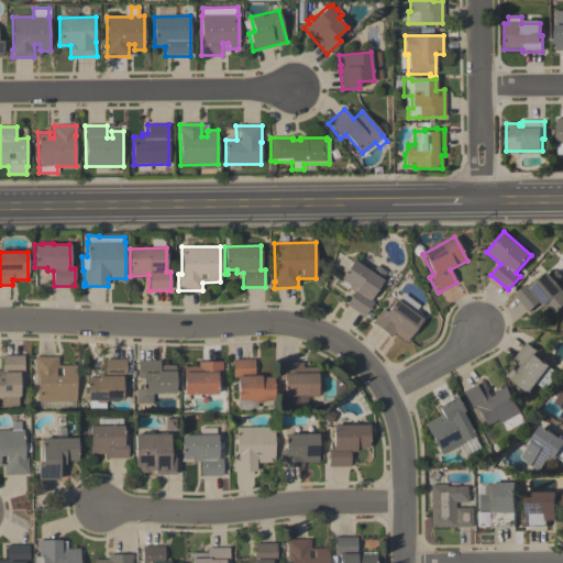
[(364,317),(345,305),(354,293),(349,289),(350,286),(342,280),(340,284),(338,283),(353,260),(372,272),(376,266),(386,273),(382,279),(383,280),(370,300),(374,302),(364,317)]
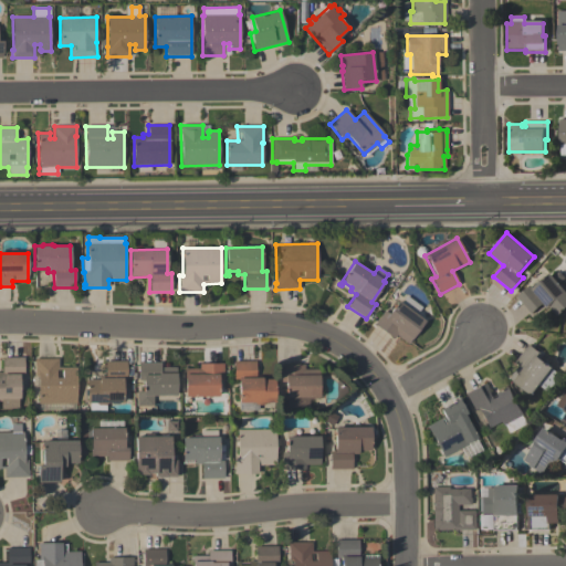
[(565,308),(557,316),(549,306),(546,308),(543,304),(532,314),(516,296),(530,285),(533,289),(551,273),(554,276),(559,272),(565,279),(559,283),(565,291),(565,308)]
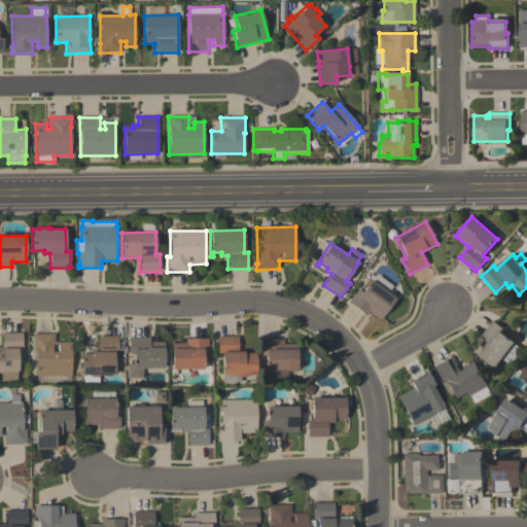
[(366,316),(348,303),(358,288),(362,291),(371,280),(374,282),(378,276),(392,286),(387,293),(395,299),(380,320),(369,312),(366,316)]
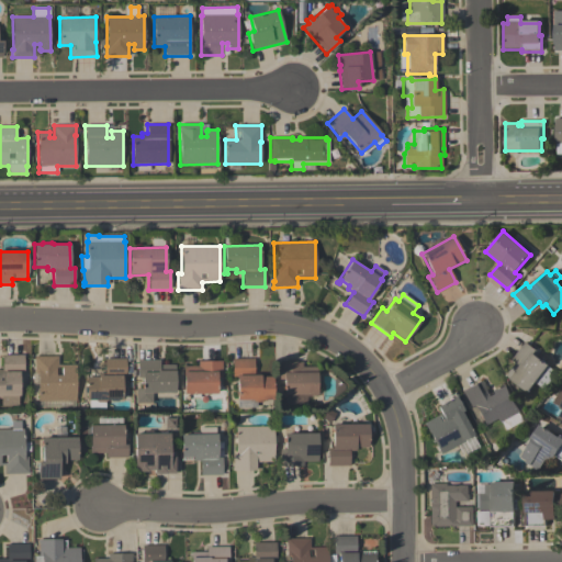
[(536,383),(529,392),(513,380),(513,381),(506,375),(516,363),(512,360),(526,341),(540,352),(537,356),(550,364),(549,367),(557,372),(544,390),(536,383)]
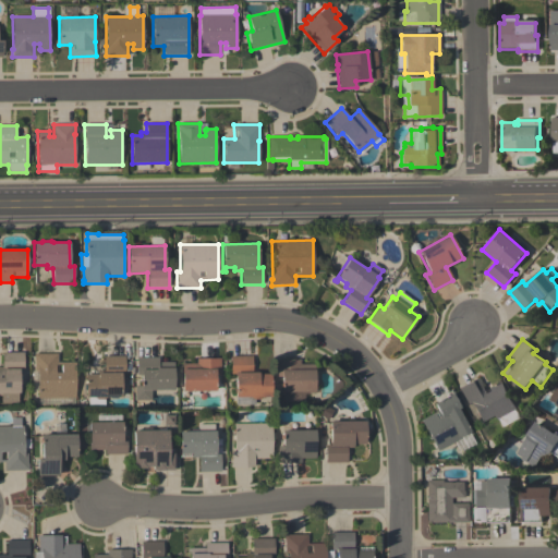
[(21,393),(17,393),(19,403),(1,403),(1,393),(0,393),(0,367),(2,367),(2,352),(24,352),(24,371),(20,371),(21,393)]
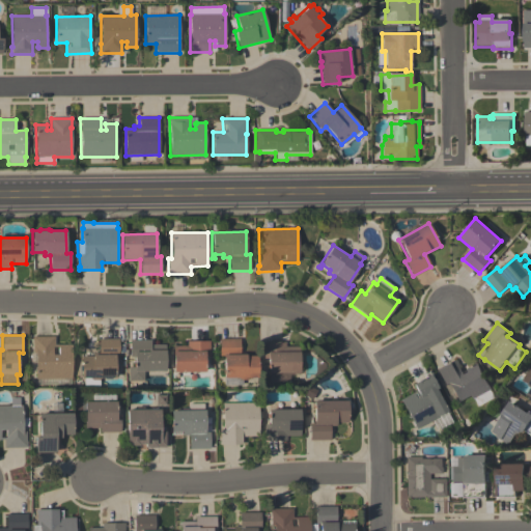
[(72,344),(72,379),(35,380),(35,353),(33,353),(32,337),(55,337),(55,345),(72,344)]
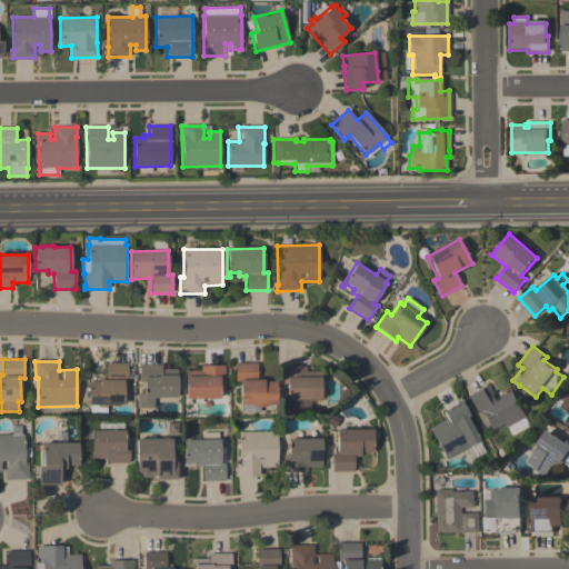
[(99,381),(99,378),(106,378),(106,363),(127,363),(127,381),(123,381),(123,405),(119,405),(119,406),(112,406),(112,405),(109,405),(107,408),(107,416),(90,416),(90,407),(87,407),(87,399),(86,399),(86,391),(87,391),(87,381),(99,381)]
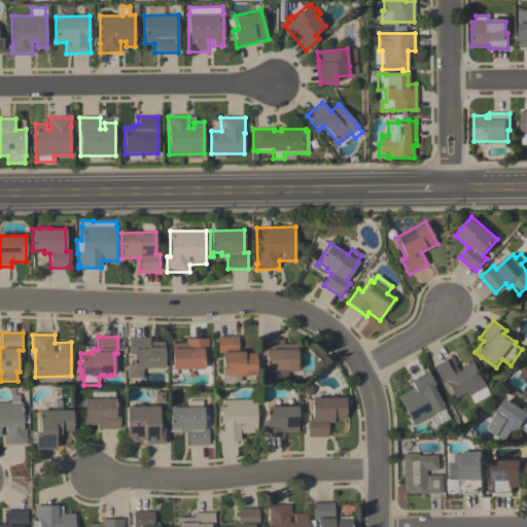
[(222,383),(221,353),(217,353),(217,337),(238,337),(238,352),(244,352),(244,353),(255,353),(255,375),(248,375),(245,377),(241,377),(241,383),(222,383)]
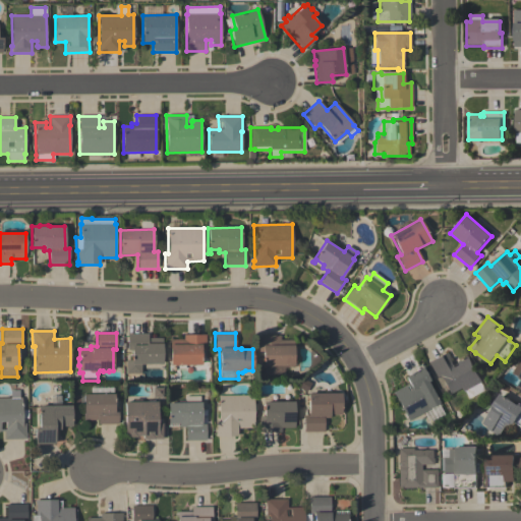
[(163,364),(140,364),(140,374),(125,374),(125,360),(131,360),(131,351),(127,351),(127,334),(148,334),(148,339),(163,339),(163,364)]
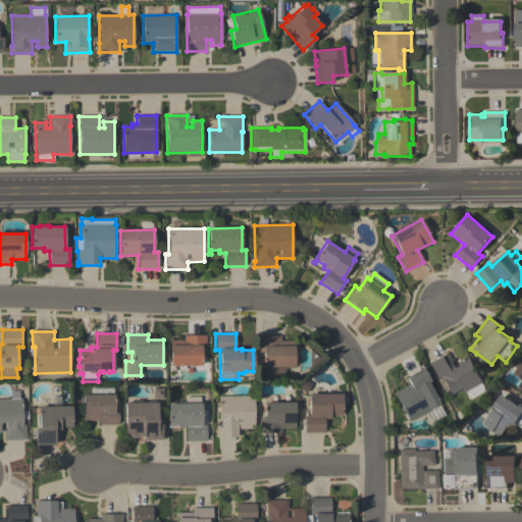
[(206,335),(206,352),(202,352),(202,366),(170,366),(170,341),(184,341),(184,335),(206,335)]
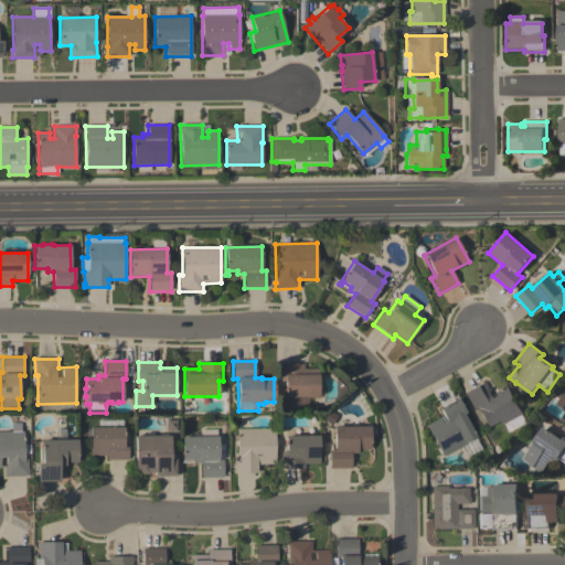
[(280,364),(304,364),(304,369),(318,369),(319,396),(286,397),(285,382),(280,382),(280,364)]
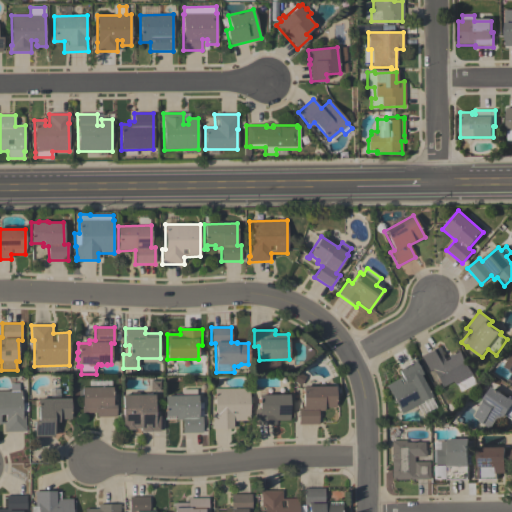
[(420,356),(438,346),(445,359),(446,359),(447,362),(451,359),(450,356),(460,350),(474,376),(457,385),(455,382),(442,388),(432,369),(429,371),(420,356)]
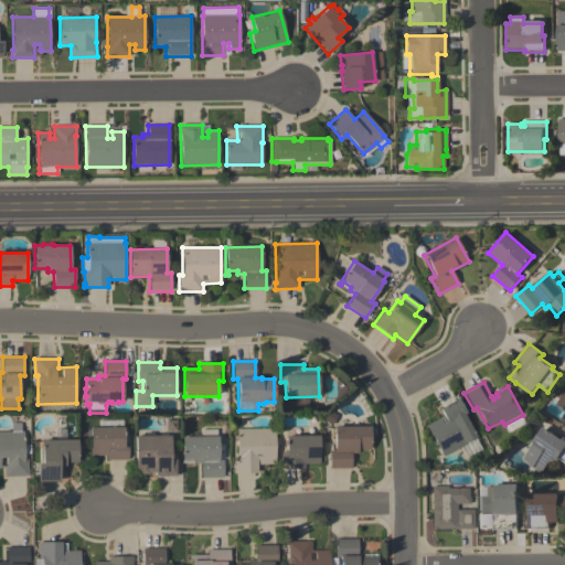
[(564,423),(561,420),(564,412),(563,409),(555,405),(564,388),(564,423)]
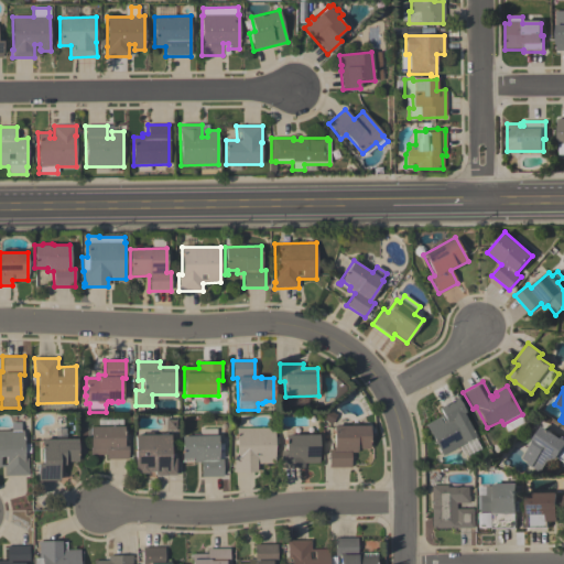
[(475,436),(465,442),(466,443),(442,456),(425,424),(442,415),(437,408),(457,398),(465,412),(463,413),(475,436)]
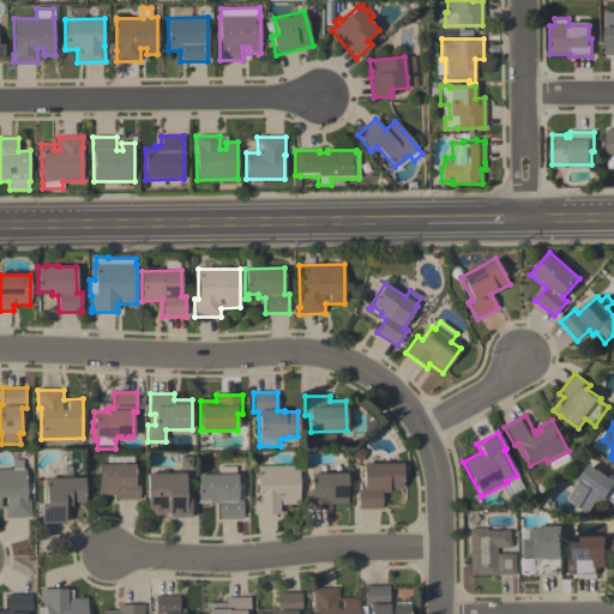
[(357,510),(357,489),(362,489),(362,487),(362,464),(374,463),(377,462),(386,461),(390,463),(402,463),(402,488),(387,488),(387,493),(381,493),(381,509),(357,510)]
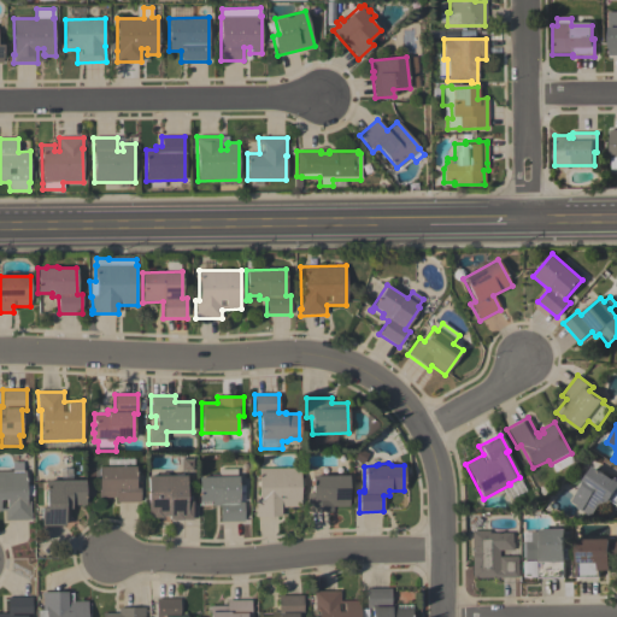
[(99,466),(135,466),(135,483),(140,483),(140,503),(116,503),(116,498),(99,498),(99,466)]
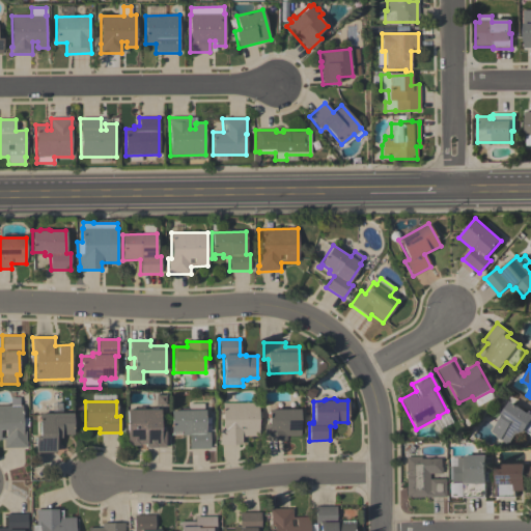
[(512,449),(496,438),(497,436),(492,432),(502,417),(501,416),(510,401),(528,413),(529,412),(530,413),(530,437),(524,431),(512,449)]
